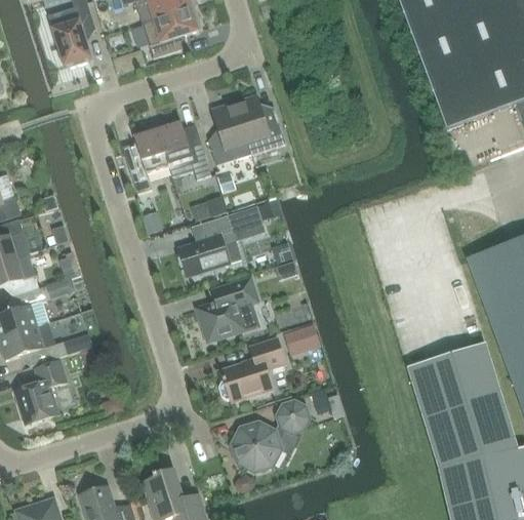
[(90,56),(83,32),(94,28),(86,0),(72,0),(74,7),(65,10),(68,22),(51,27),(64,65),(67,64),(68,67),(87,61),(87,57),(90,56)]
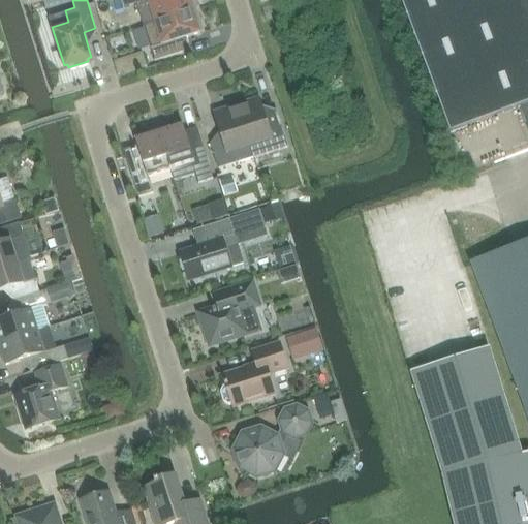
[(133,0),(131,1),(138,22),(194,5),(192,0),(133,0)]
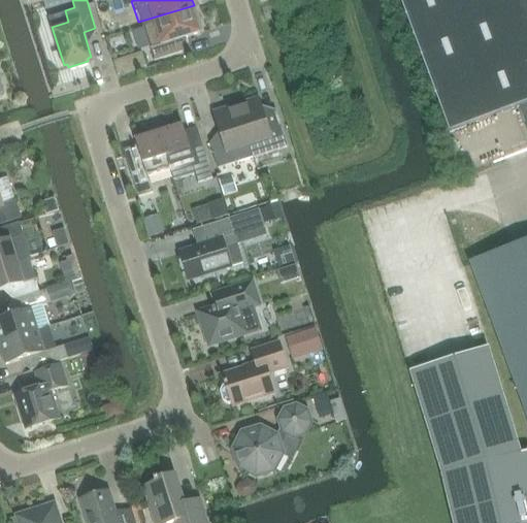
[(400,0),(448,129),(489,113),(518,102),(526,127),(526,0),(400,0)]
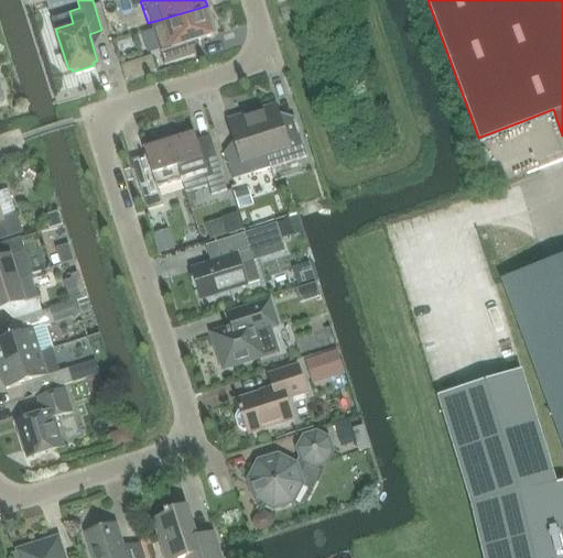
[(207,6),(148,23),(157,48),(160,47),(163,61),(190,52),(186,39),(213,31),(209,21),(213,20),(207,6)]
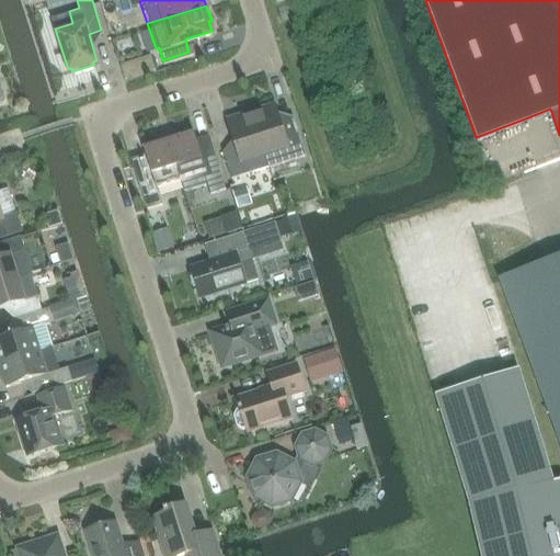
[(262,106),(251,111),(266,163),(267,163),(269,167),(305,155),(292,114),(276,109),(273,100),(261,104),(262,106)]
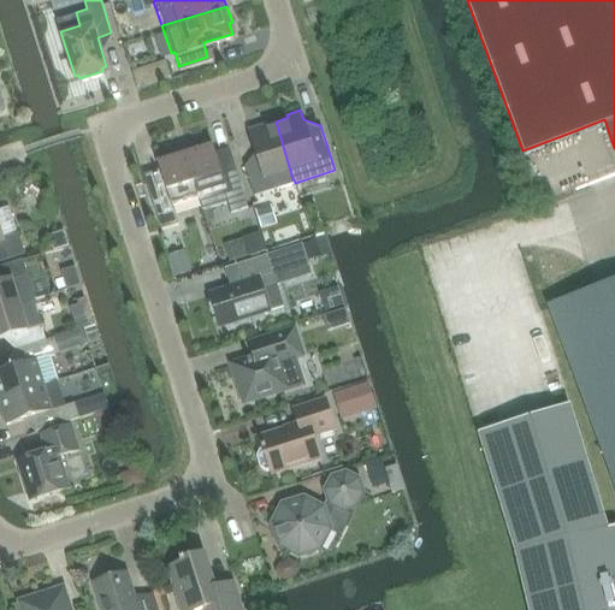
[(293,179),(276,122),(265,124),(264,122),(247,126),(258,158),(243,163),(253,191),(293,179)]
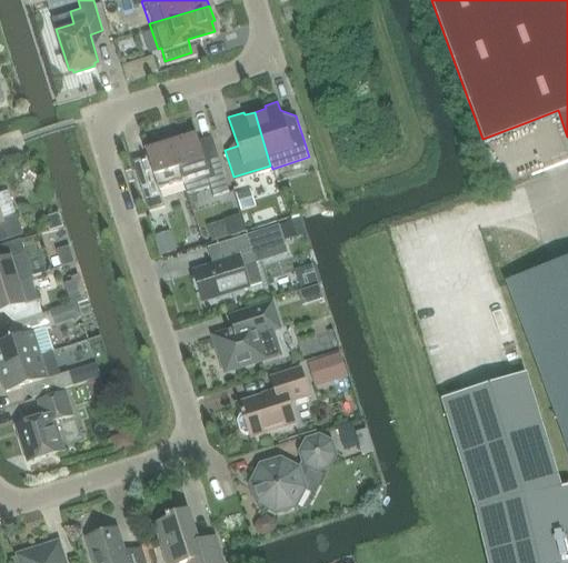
[(170,139),(182,179),(206,171),(211,192),(228,187),(219,160),(206,163),(195,127),(178,132),(179,136),(170,139)]
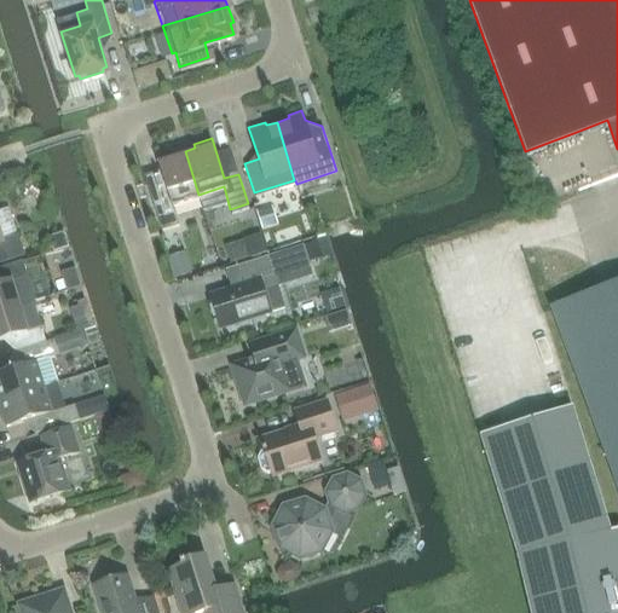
[(198,195),(185,151),(175,154),(174,150),(156,156),(162,173),(145,178),(161,226),(178,221),(173,203),(198,195)]
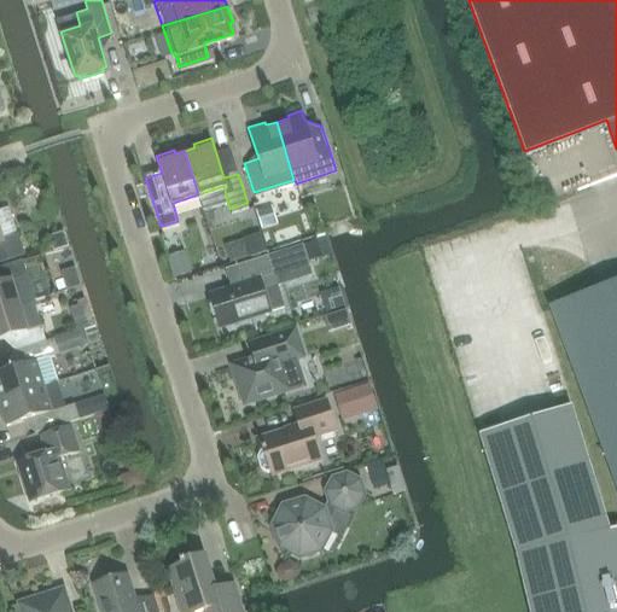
[(0,255),(21,249),(6,204),(0,205),(0,255)]
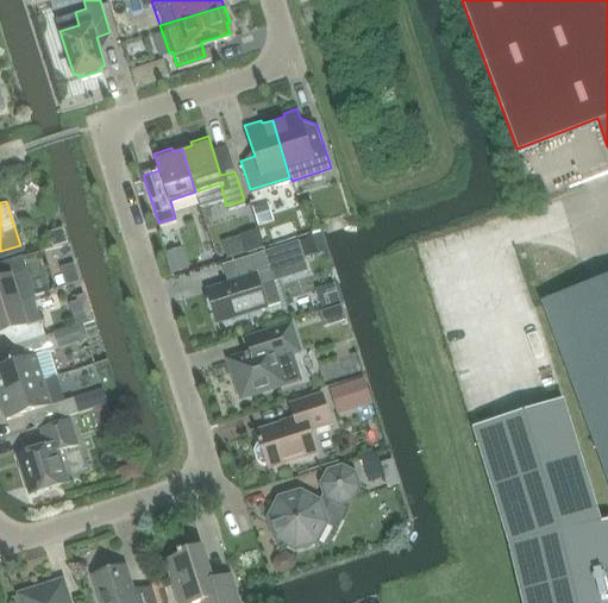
[(242,243),(261,240),(258,223),(239,225),(242,243)]
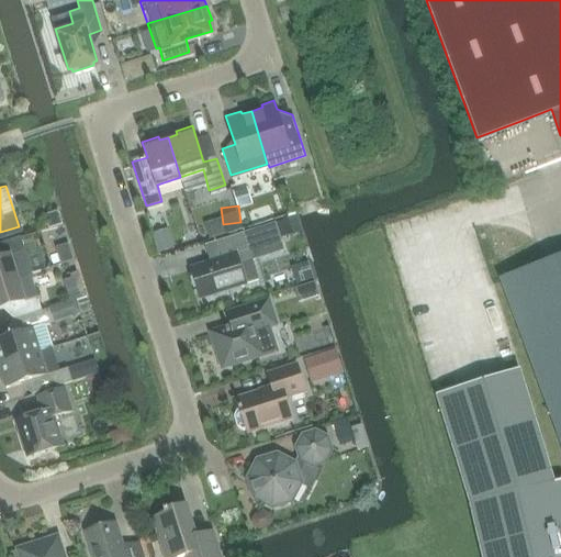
[(217,256),(190,265),(200,293),(257,276),(251,256),(254,255),(251,246),(280,237),(275,219),(213,238),(217,256)]
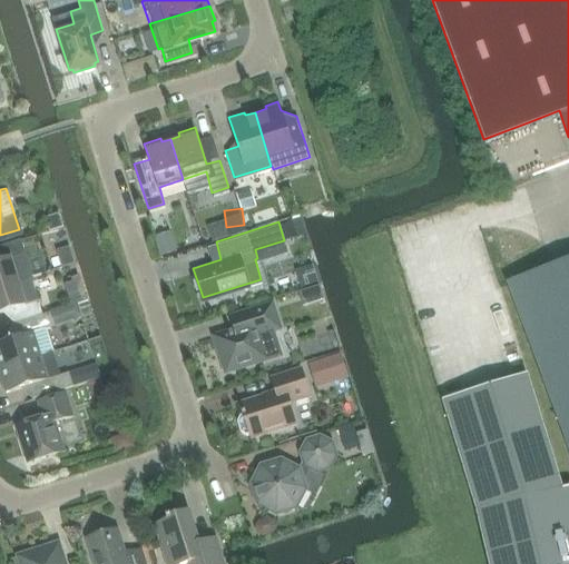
[(284,231),(286,248),(258,253),(262,270),(310,261),(303,228),(284,231)]
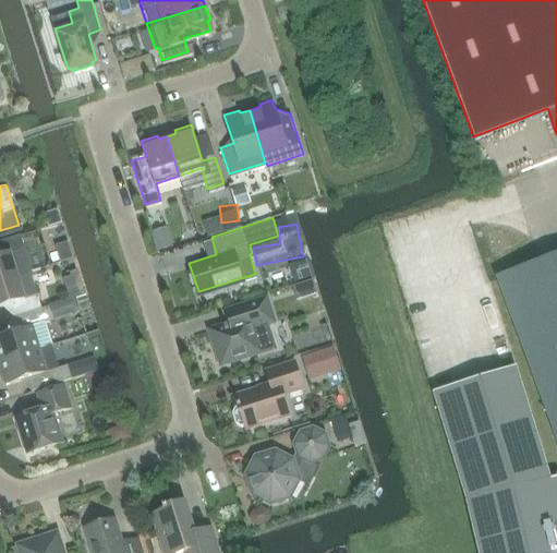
[(0,277),(28,268),(31,267),(19,231),(0,237),(0,277)]
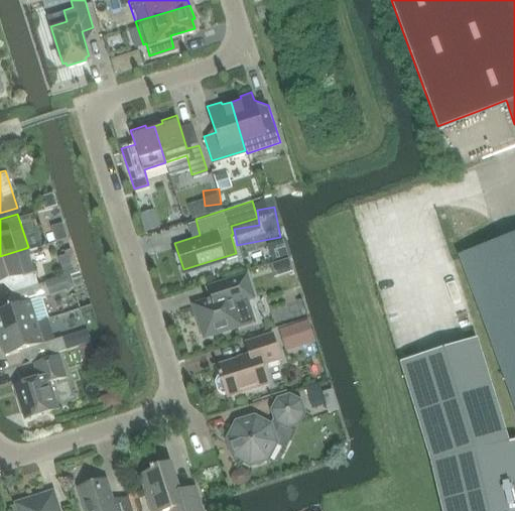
[(514,231),(482,243),(458,252),(514,405),(514,231)]
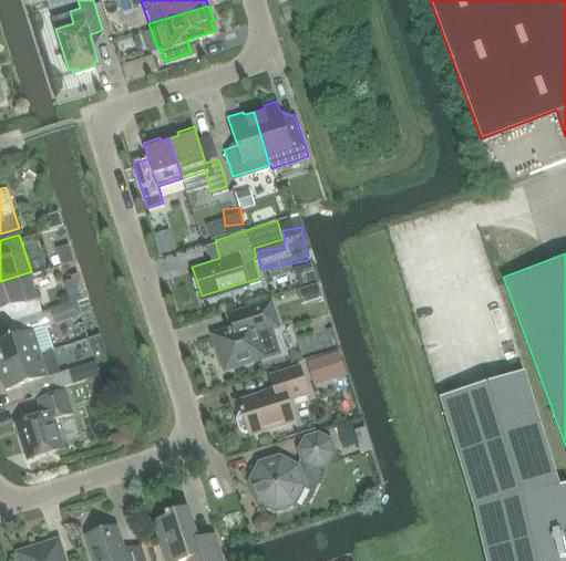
[(29,272),(0,281),(0,307),(9,304),(13,318),(41,309),(29,272)]
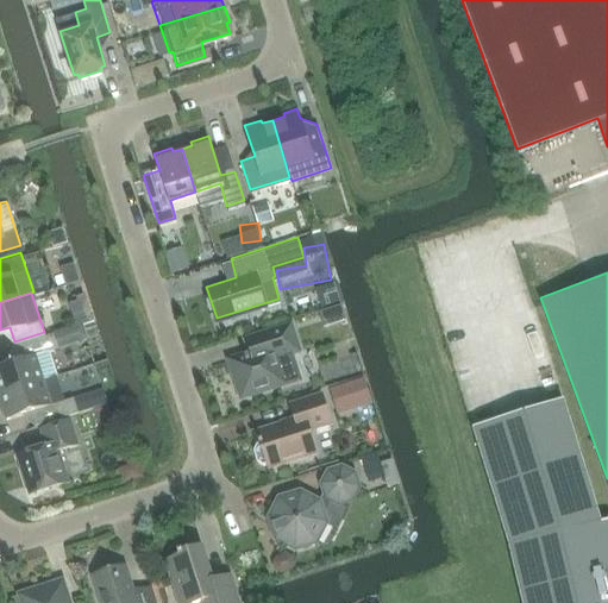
[(306,313),(307,335),(340,333),(339,309),(306,313)]
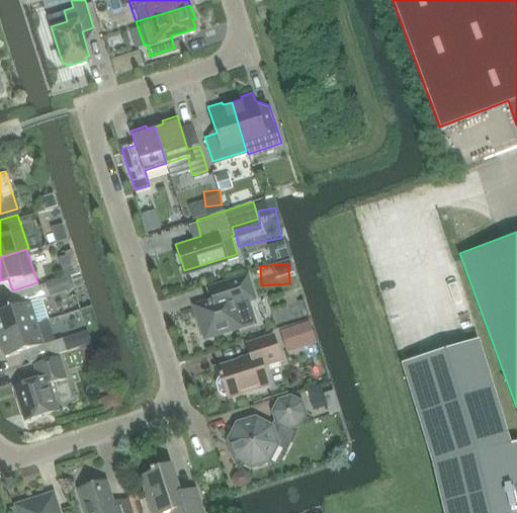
[(246,272),(220,280),(224,293),(194,303),(204,335),(253,319),(246,297),(254,295),(246,272)]
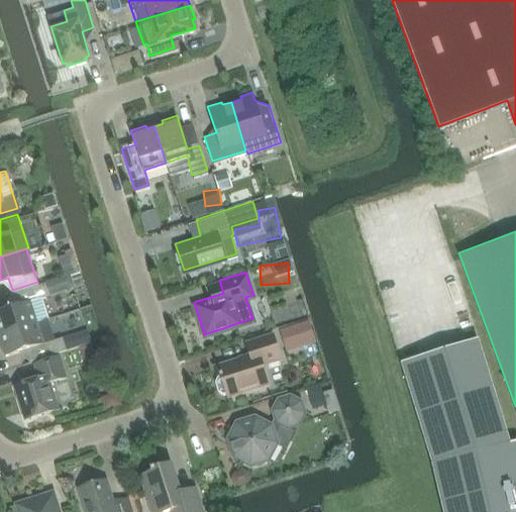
[(37,282),(12,290),(10,291),(14,303),(0,307),(0,330),(47,316),(40,295),(48,293),(44,280),(37,282)]
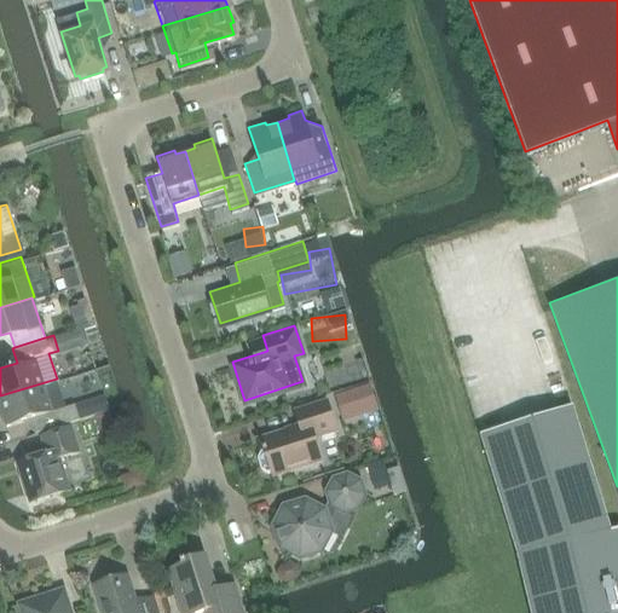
[(57,379),(0,395),(0,408),(5,423),(33,414),(38,428),(79,415),(74,400),(64,403),(57,379)]
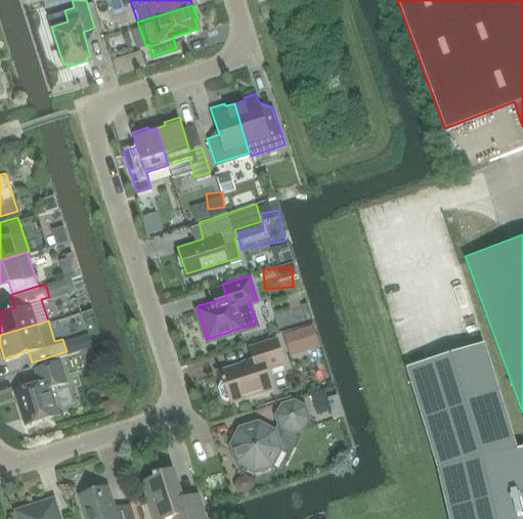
[(282,333),(288,346),(303,342),(305,350),(321,346),(313,323),(282,333)]
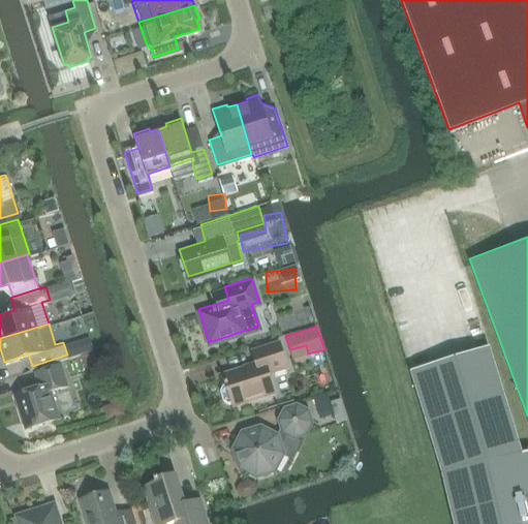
[(230,400),(231,403),(274,390),(268,370),(286,364),(278,339),(250,347),(254,361),(218,372),(221,383),(219,389),(222,398),(227,401),(230,400)]
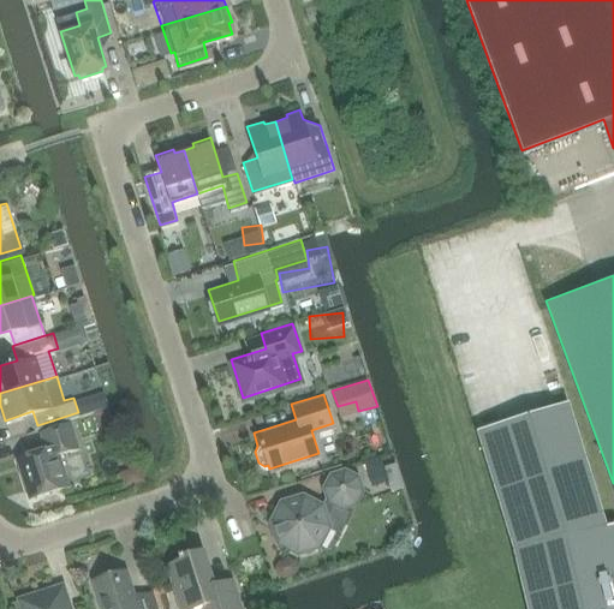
[(570,407),(478,436),(513,548),(526,608),(613,608),(613,520),(606,524),(570,407)]
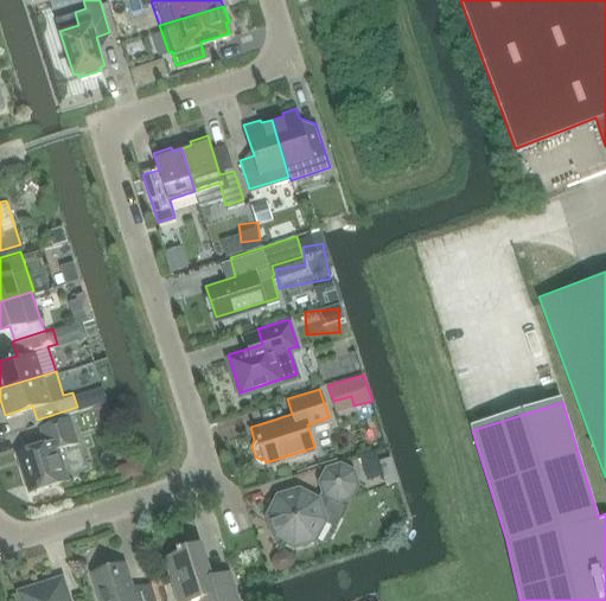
[(67,477),(57,446),(76,439),(74,432),(68,415),(39,424),(44,440),(16,449),(29,488),(67,477)]
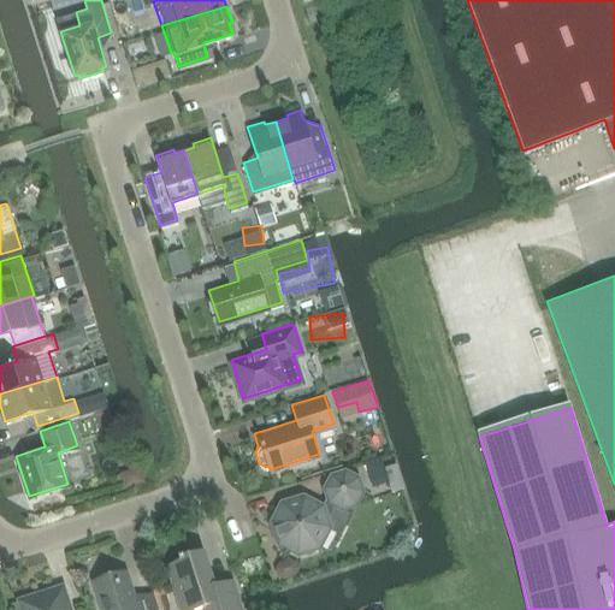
[(390,489),(401,485),(394,461),(384,465),(383,465),(388,479),(390,489)]
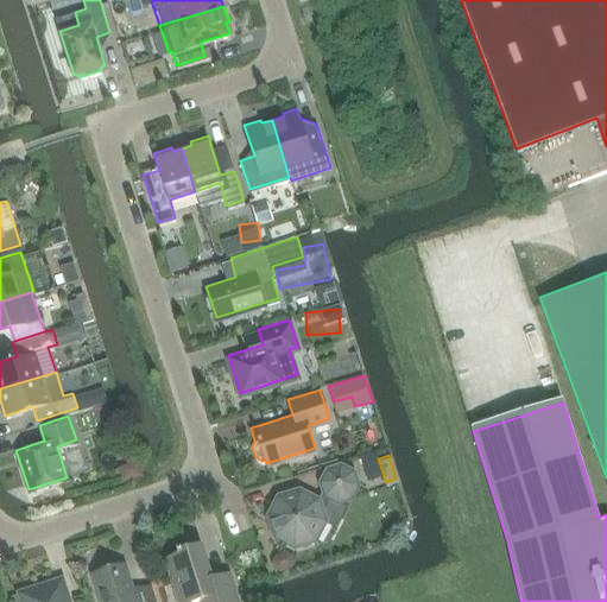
[(333,523),(324,518),(322,512),(330,495),(336,499),(349,494),(356,482),(352,469),(340,463),(327,467),(321,479),(323,487),(317,498),(298,487),(278,494),(267,513),(272,515),(276,528),(273,533),(293,544),(314,537),(315,534),(324,539),(333,523)]
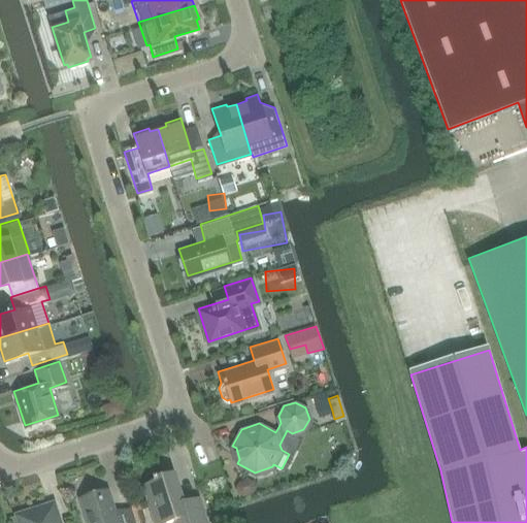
[(142,483),(155,522),(158,522),(173,518),(174,522),(206,522),(198,495),(183,500),(173,470),(157,476),(157,475),(153,476),(154,479),(142,483)]
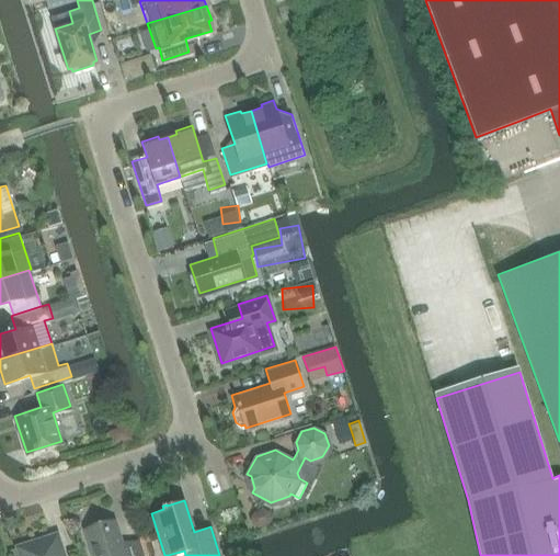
[(258,524),(269,521),(271,514),(270,509),(263,506),(253,509),(249,515),(252,522),(258,524)]
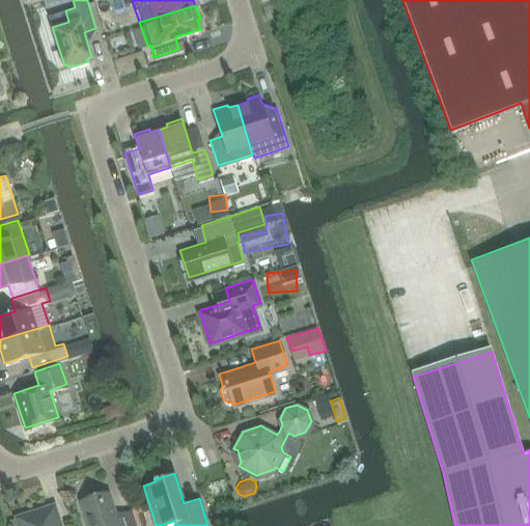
[(80,499),(88,525),(136,525),(132,510),(115,516),(108,490),(80,499)]
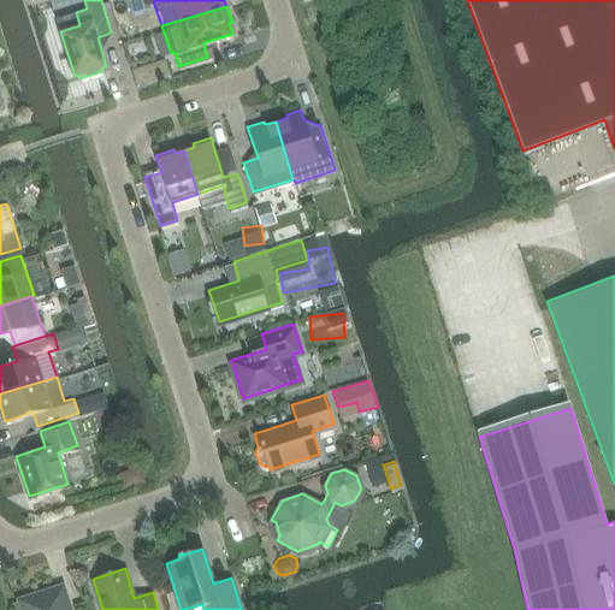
[(54,585),(18,597),(22,609),(70,609),(67,603),(61,605),(54,585)]
